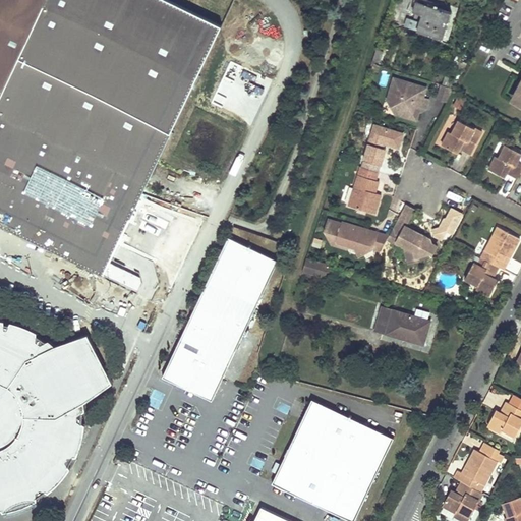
[(0,0),(0,224),(8,228),(35,241),(103,273),(221,22),(173,0),(0,0)]
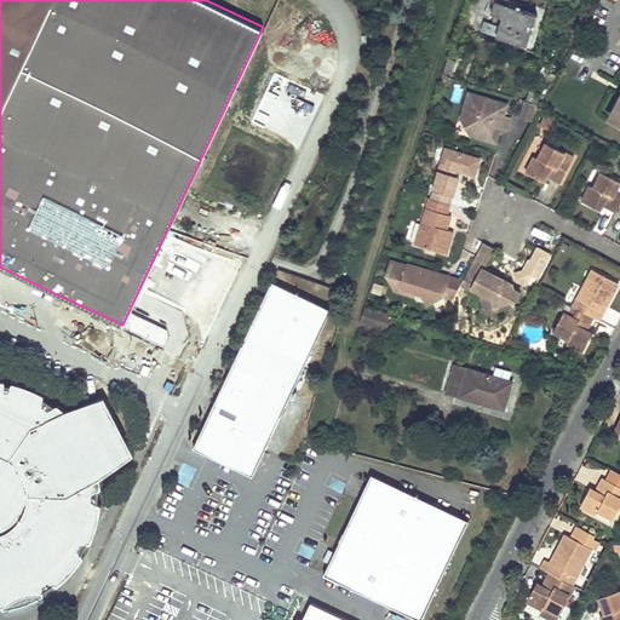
[(528,46),(538,13),(522,9),(509,5),(510,0),(493,0),(489,12),(503,17),(500,26),(486,21),(482,32),(528,46)]
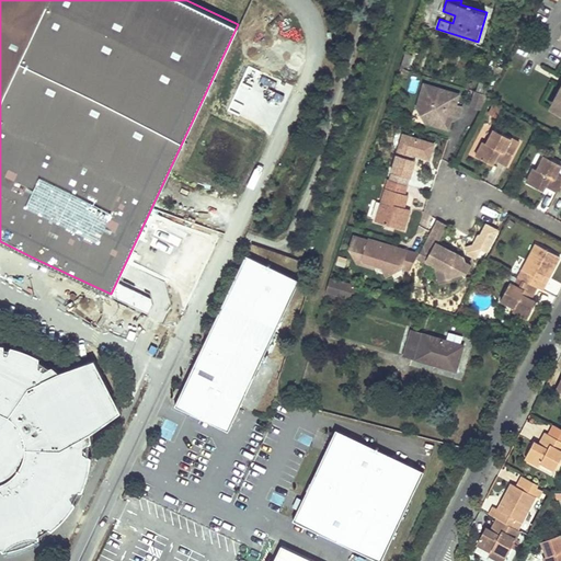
[(405,53),(401,65),(409,67),(413,55),(405,53)]
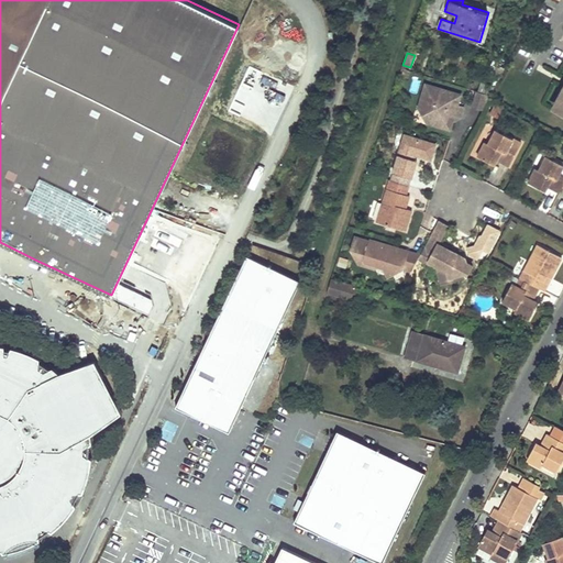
[(399,77),(395,87),(403,89),(406,79),(399,77)]
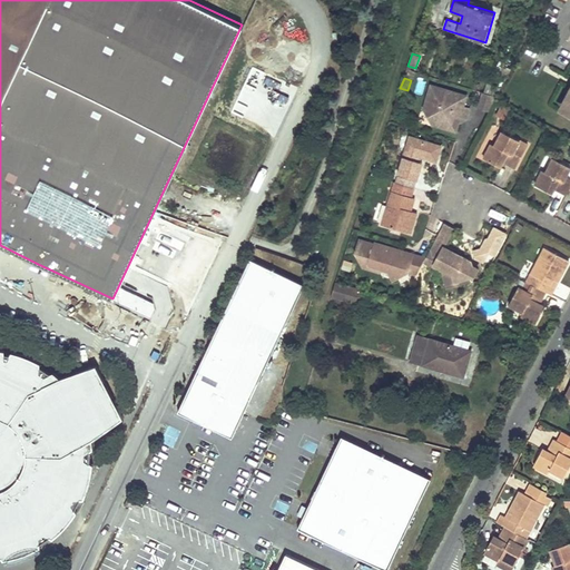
[(501,88),(487,84),(484,92),(497,96),(501,88)]
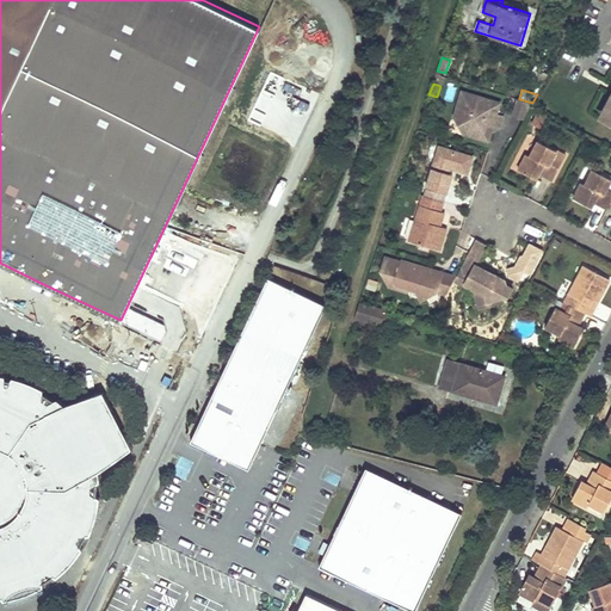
[(500,103),(462,91),(457,106),(466,109),(462,118),(467,124),(463,134),(489,141),(492,133),(489,129),(491,125),(500,128),(504,116),(498,113),(500,103)]
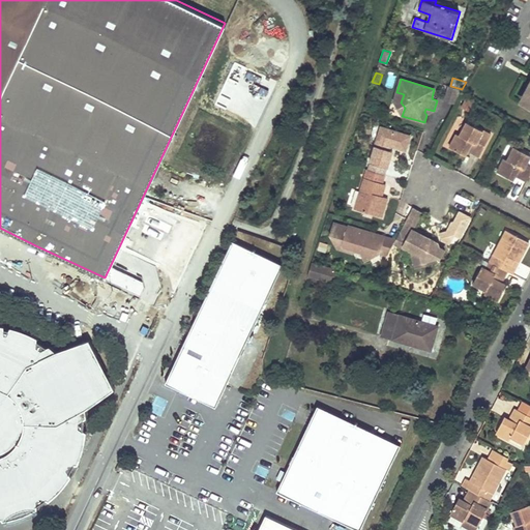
[(462,89),(450,86),(449,86),(447,92),(459,96),(462,89)]
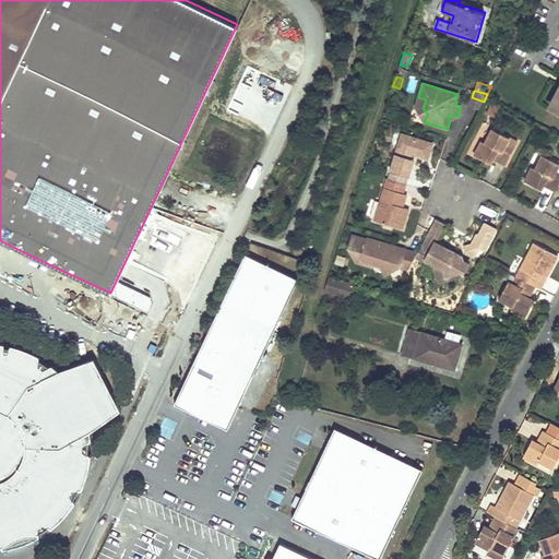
[(423,108),(426,99),(418,97),(415,107),(424,121),(424,122),(427,114),(423,108)]
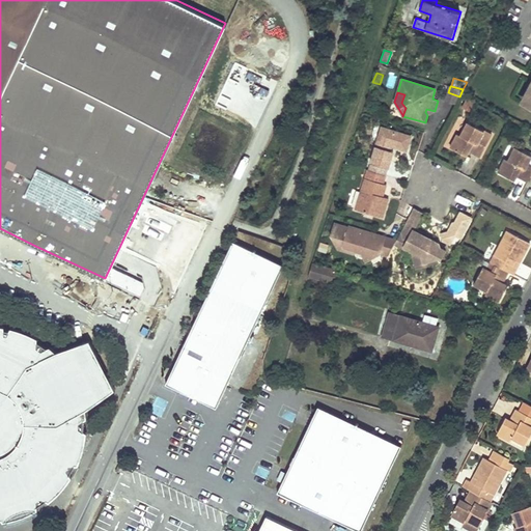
[(459,96),(448,92),(446,102),(455,104),(459,96)]
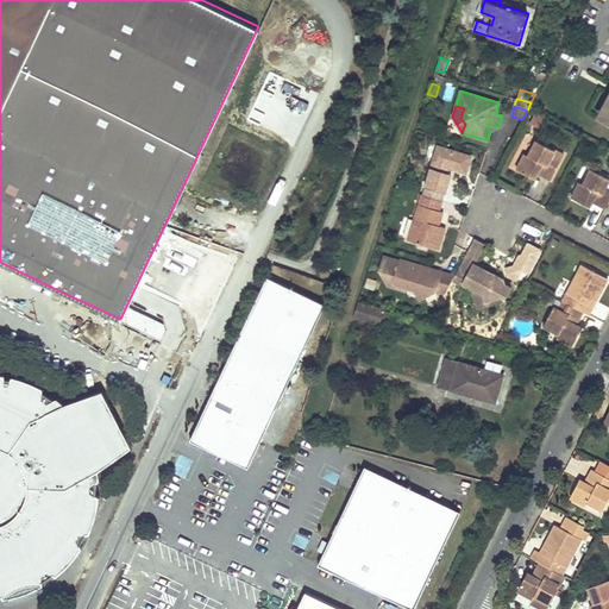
[(534,111),(529,120),(537,125),(542,114),(534,111)]
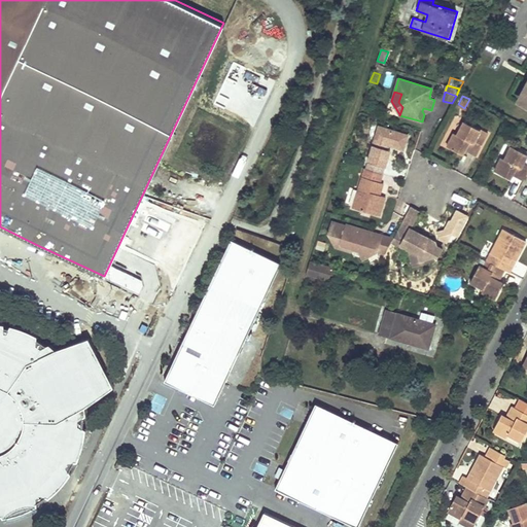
[(454,133),(447,145),(461,153),(464,148),(466,145),(469,147),(468,150),(476,154),(487,133),(463,119),(455,134),(454,133)]
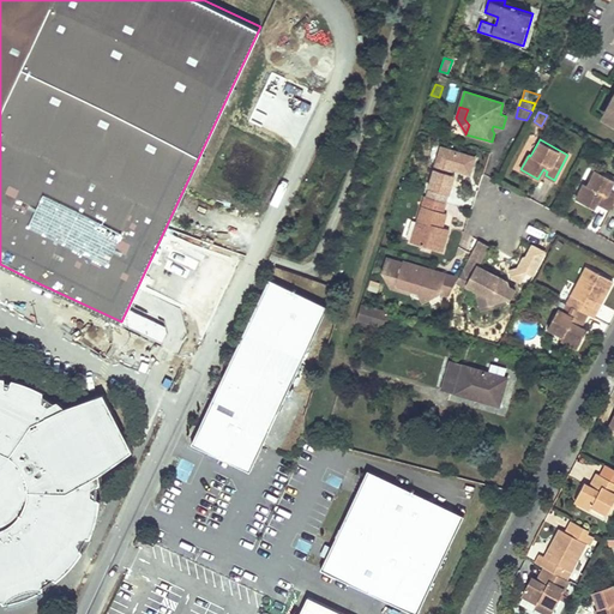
[(443,148),(427,197),(446,202),(447,203),(456,175),(451,174),(453,168),(470,173),(475,157),(443,148)]
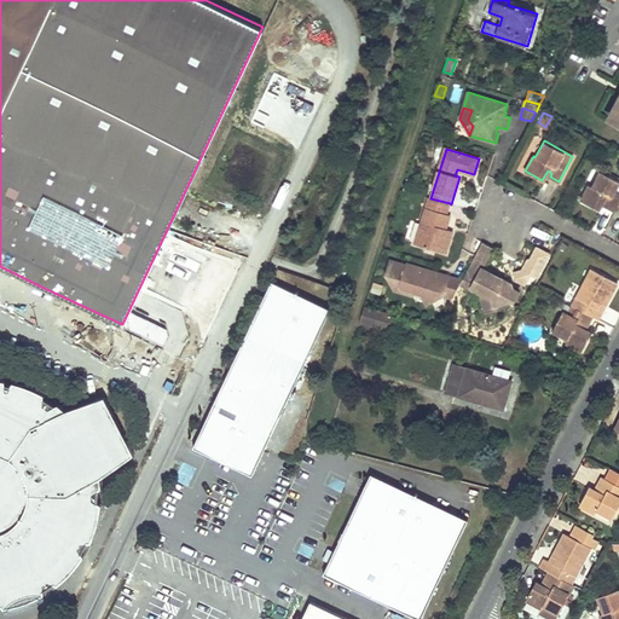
[(618,204),(618,191),(614,190),(618,180),(600,171),(591,185),(588,184),(579,198),(599,209),(602,203),(605,198),(609,201),(607,206),(617,210),(618,204)]
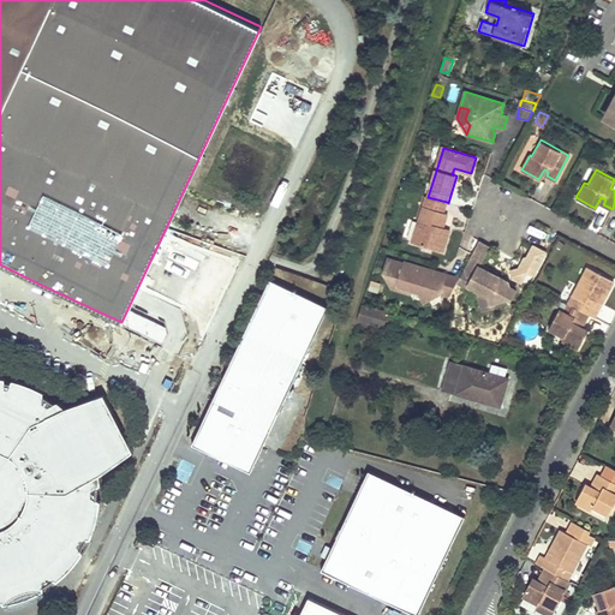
[(448,213),(443,212),(447,202),(428,197),(425,196),(412,240),(443,250),(449,228),(445,227),(448,213)]
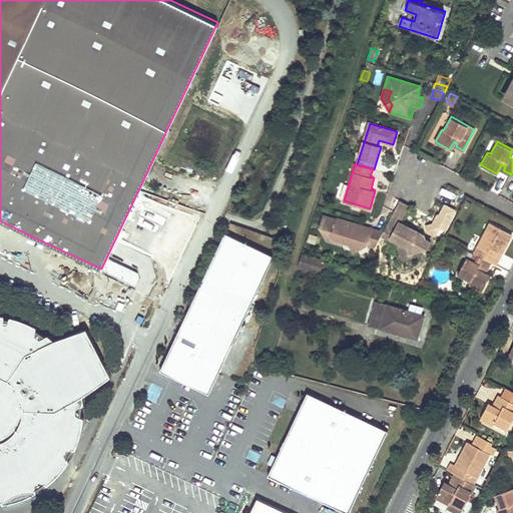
[(167,221),(179,225),(184,211),(172,207),(167,221)]
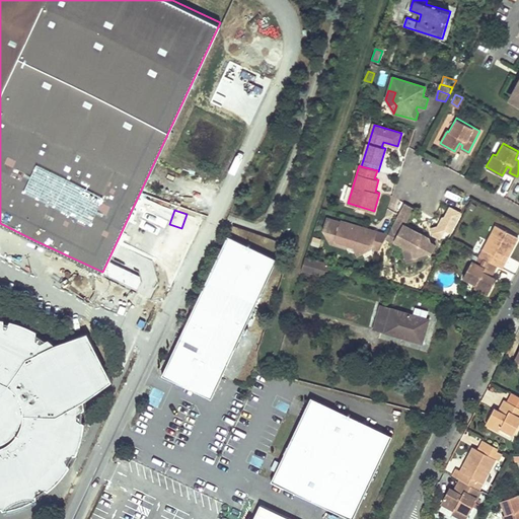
[(425,231),(406,222),(403,221),(400,227),(393,223),(387,235),(386,238),(393,242),(402,236),(412,240),(416,255),(429,252),(428,248),(436,246),(439,239),(434,236),(432,231),(427,228),(425,231)]
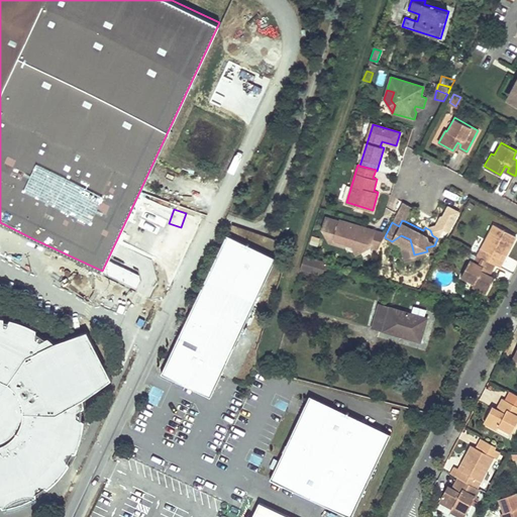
[(356,226),(340,222),(339,224),(327,221),(325,229),(324,229),(325,238),(333,241),(335,244),(347,247),(348,247),(350,246),(356,256),(370,247),(378,249),(385,237),(386,234),(376,231),(367,237),(363,231),(358,230),(356,226)]
